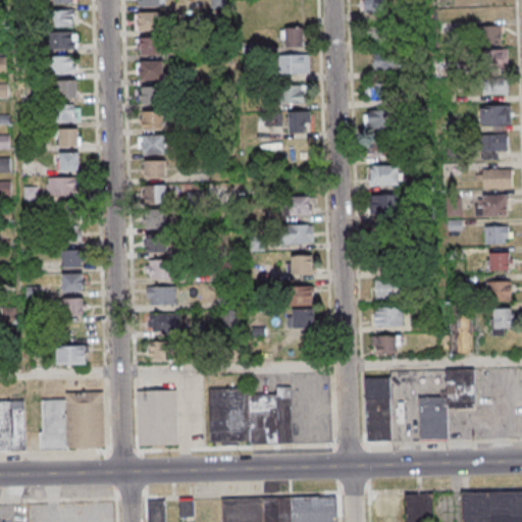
[(361,0),(361,12),(384,12),(384,0),(361,0)]
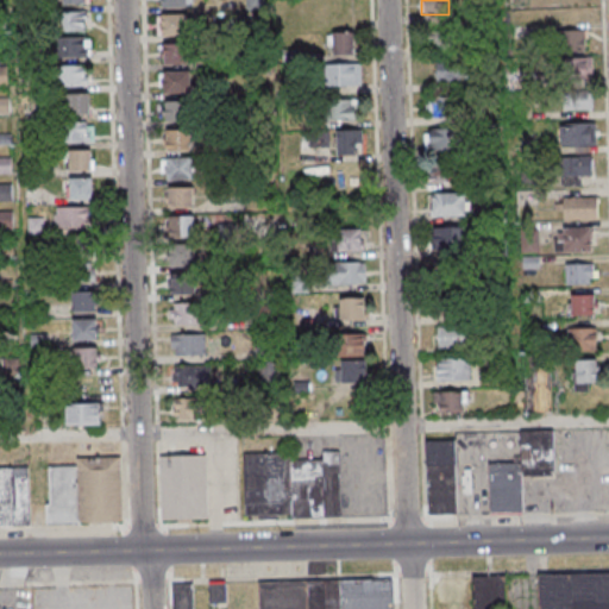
[(88,11),(60,11),(60,31),(88,31),(88,11)]
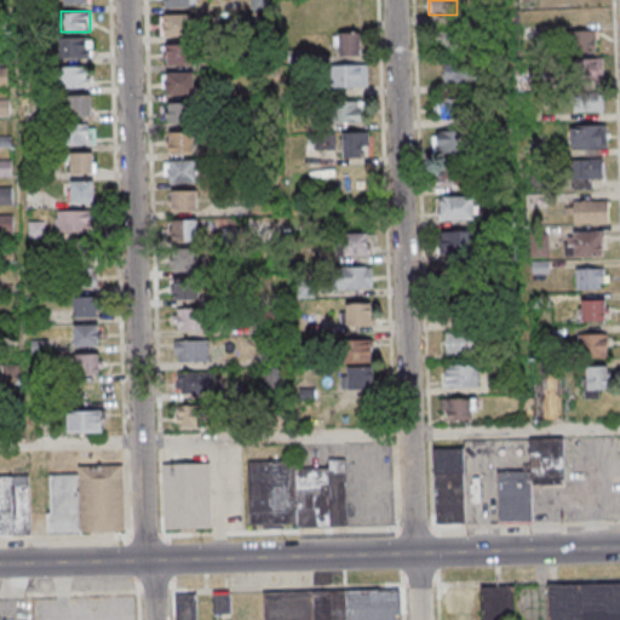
[(190,13),(160,13),(160,36),(190,36),(190,13)]
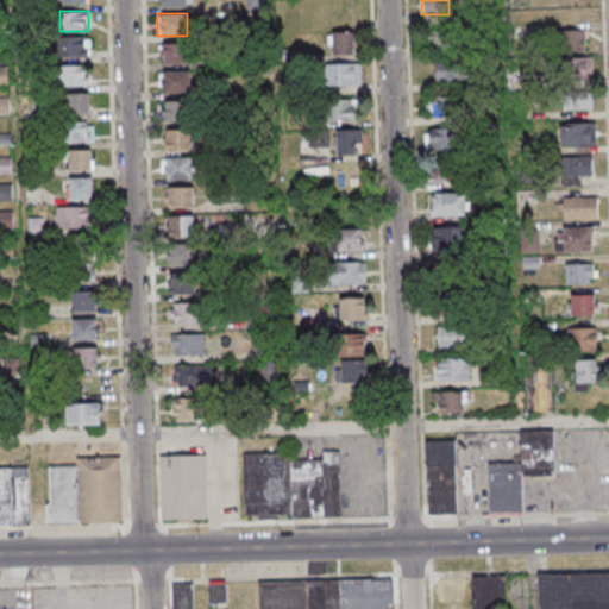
[(586,51),(586,30),(556,30),(556,51),(586,51)]
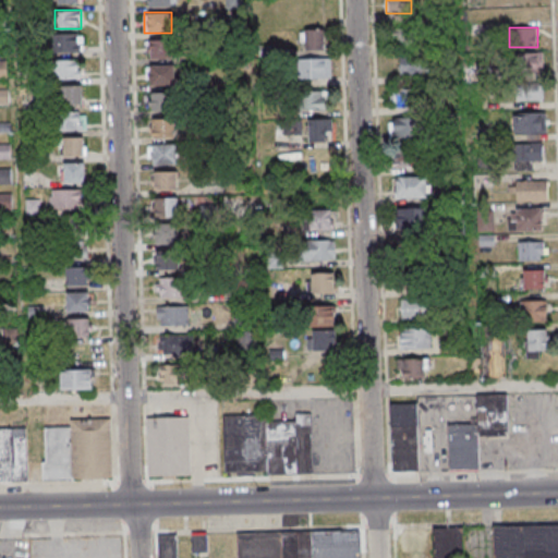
[(324,28),(304,28),(304,50),(324,50),(324,28)]
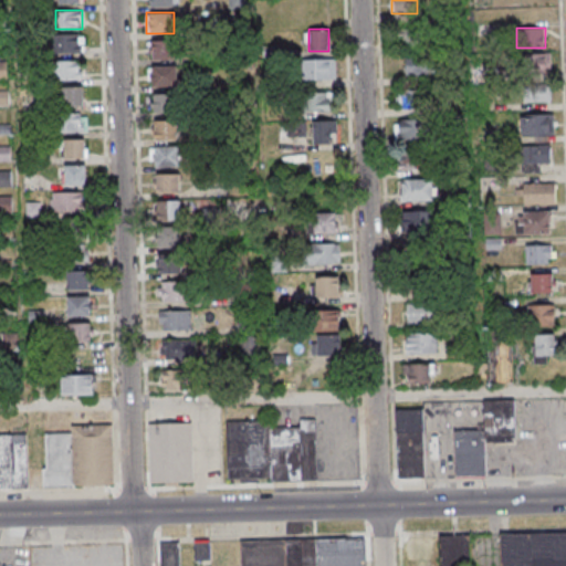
[(421,49),(421,31),(398,31),(398,49),(421,49)]
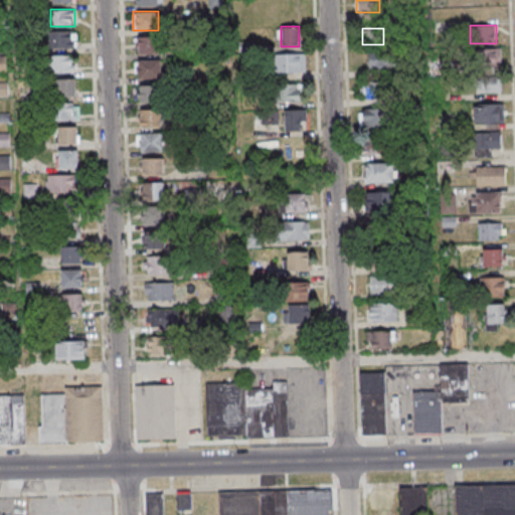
[(50,30),(50,47),(75,47),(75,30),(50,30)]
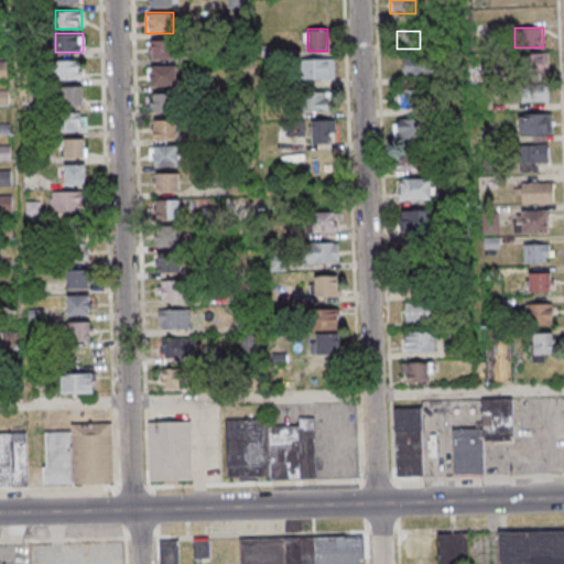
[(150,60),(174,60),(174,41),(150,41),(150,60)]
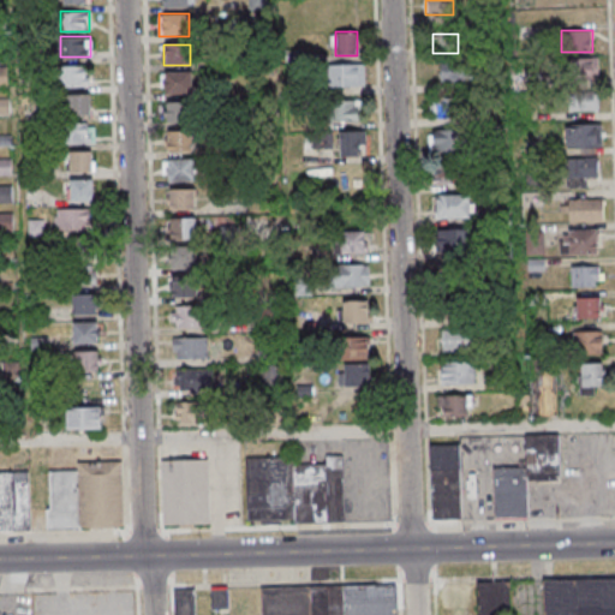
[(597,59),(571,59),(571,79),(597,79),(597,59)]
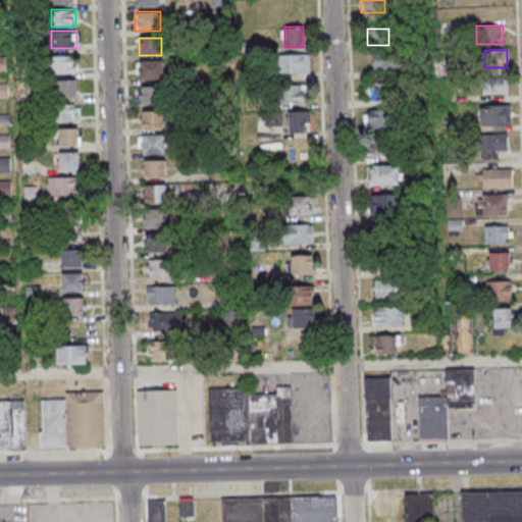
[(372,53),(372,70),(394,70),(394,53),(372,53)]
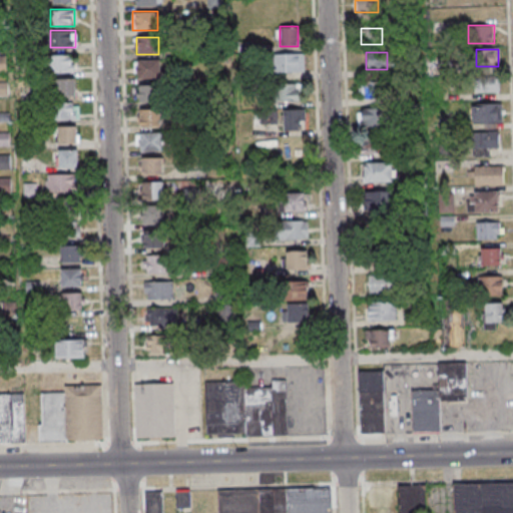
[(282,72),(305,72),(305,53),(282,53),(282,72)]
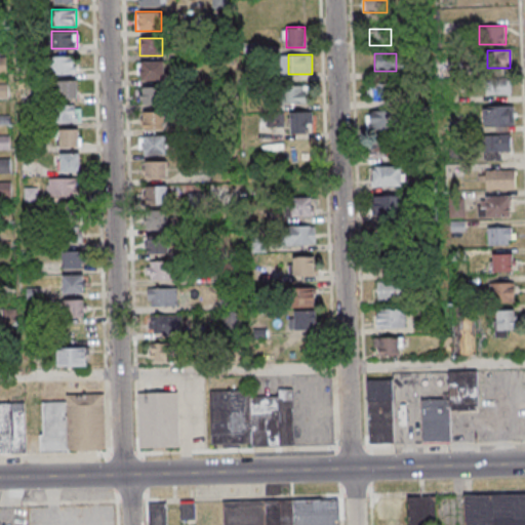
[(51,56),(51,74),(74,74),(74,56),(51,56)]
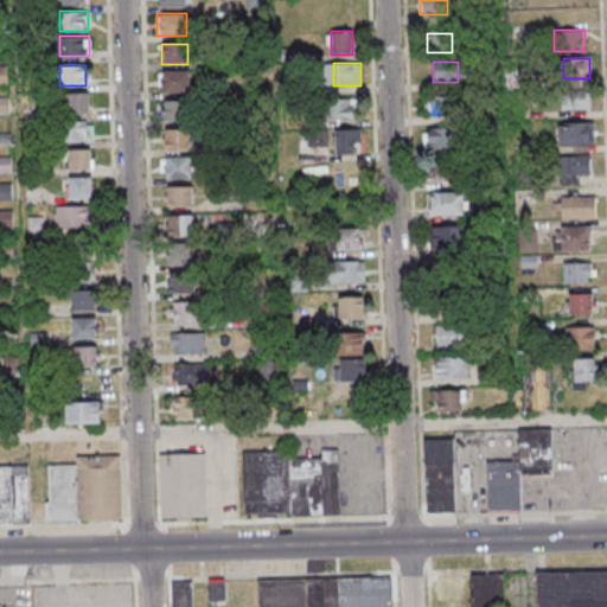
[(163,71),(163,93),(190,93),(190,71),(163,71)]
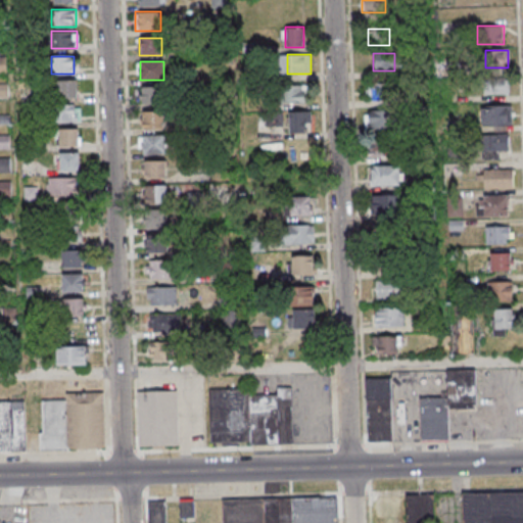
[(54,98),(77,98),(77,80),(54,80),(54,98)]
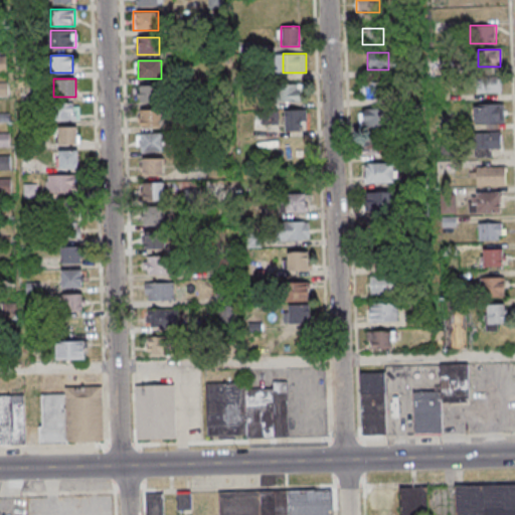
[(280,83),(280,102),(302,102),(302,83),(280,83)]
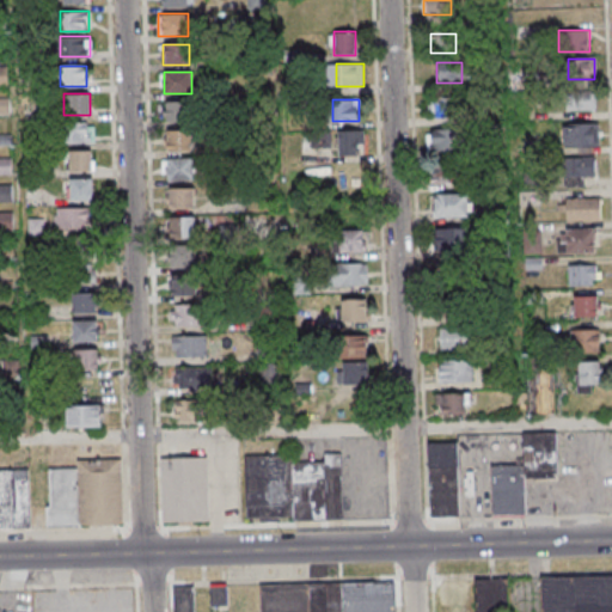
[(453,120),(453,99),(428,99),(428,120),(453,120)]
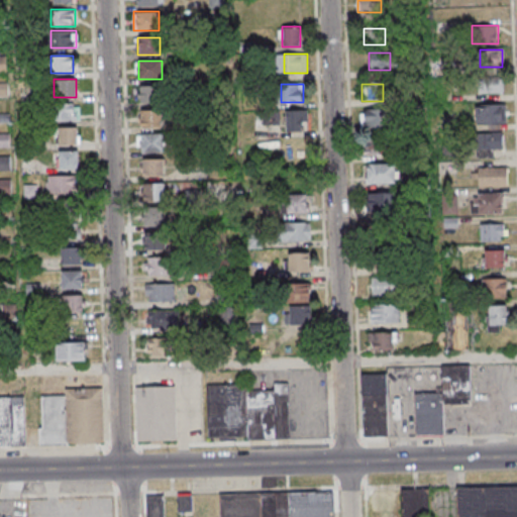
[(137,103),(162,103),(162,86),(137,86),(137,103)]
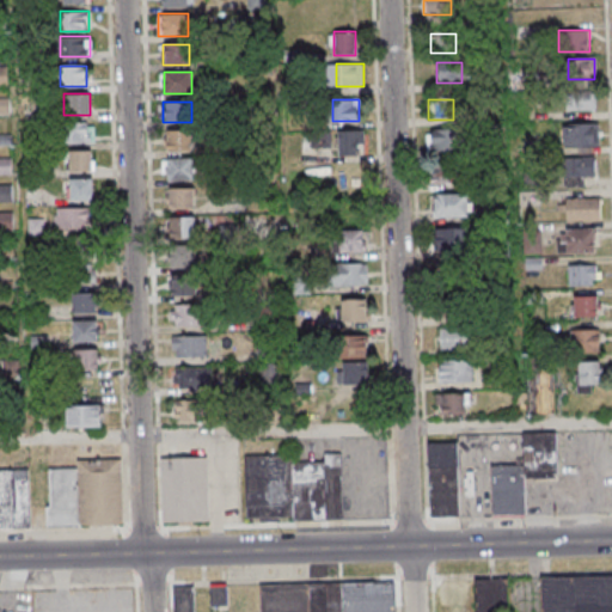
[(93,123),(63,123),(63,144),(93,144),(93,123)]
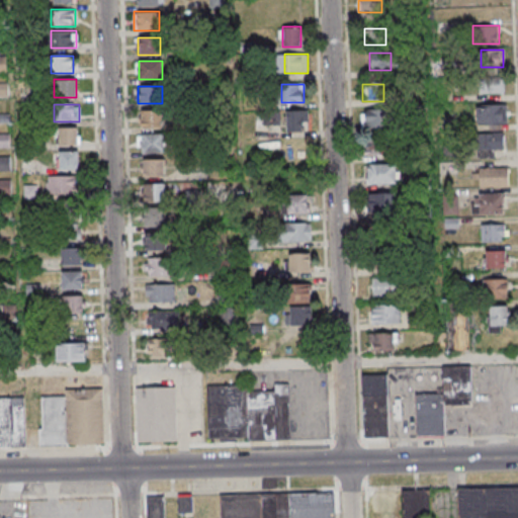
[(477,123),(506,123),(506,104),(477,104),(477,123)]
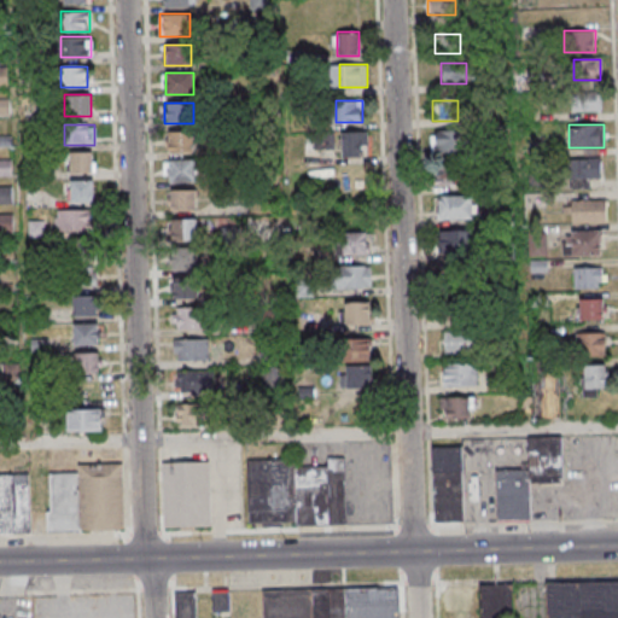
[(168,132),(168,152),(194,152),(194,132),(168,132)]
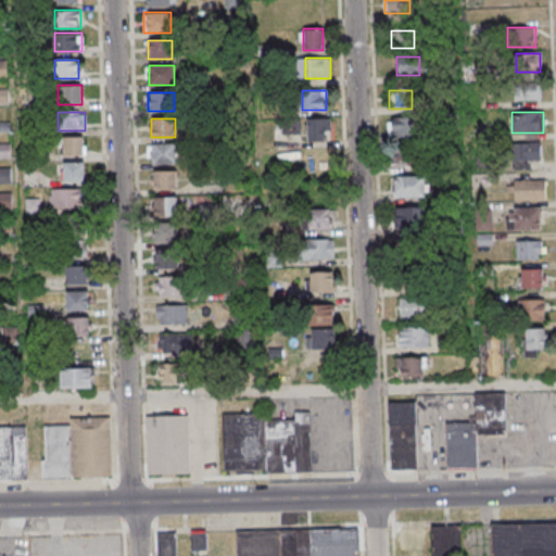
[(307,141),(329,141),(329,118),(307,118),(307,141)]
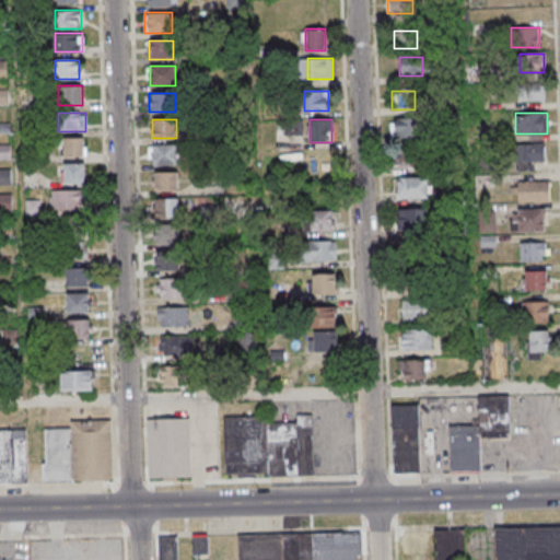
[(392,139),(422,139),(422,119),(392,119),(392,139)]
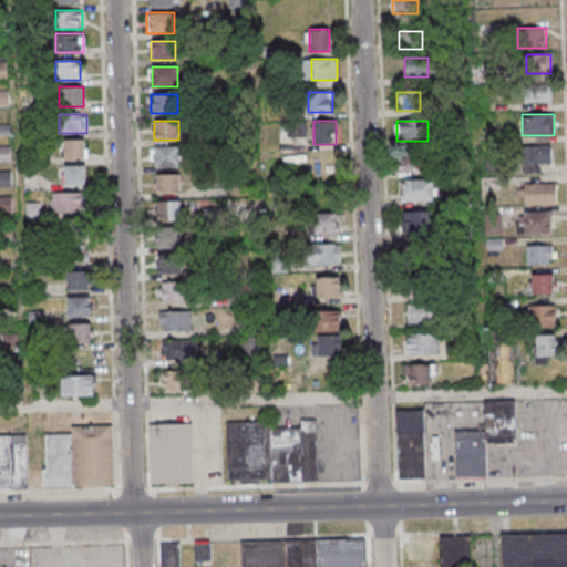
[(85,160),(85,140),(61,140),(61,160),(85,160)]
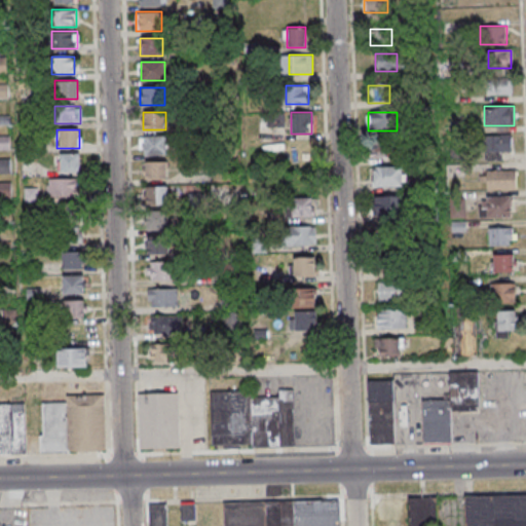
[(485,158),(502,158),(502,153),(512,153),(512,135),(485,135),(485,158)]
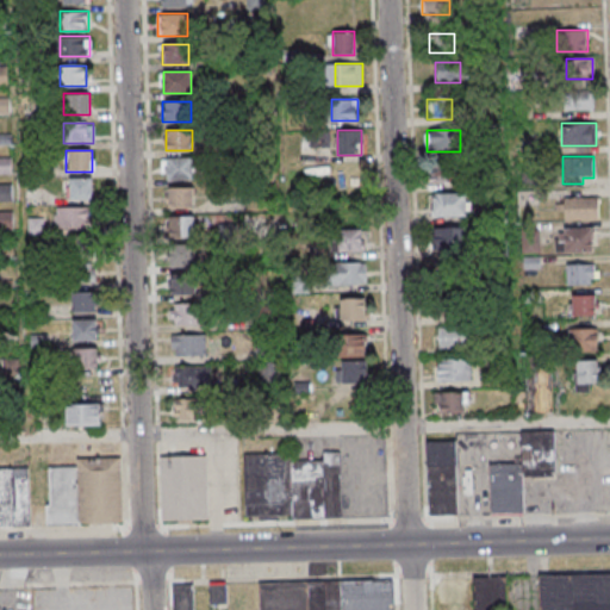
[(193,157),(165,157),(165,180),(193,180),(193,157)]
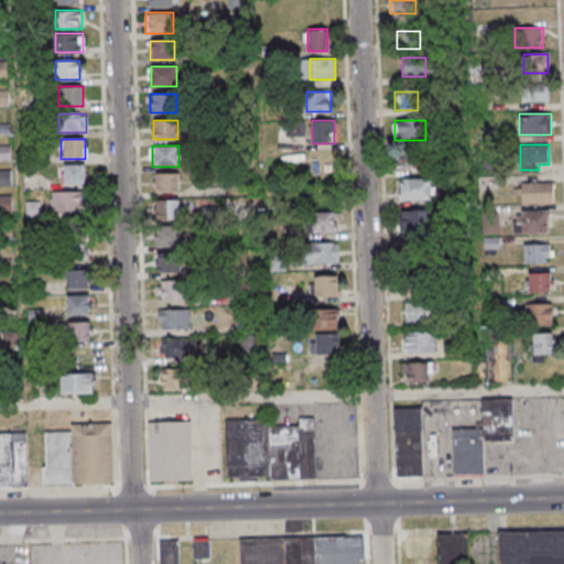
[(397,151),(397,170),(427,170),(427,151),(397,151)]
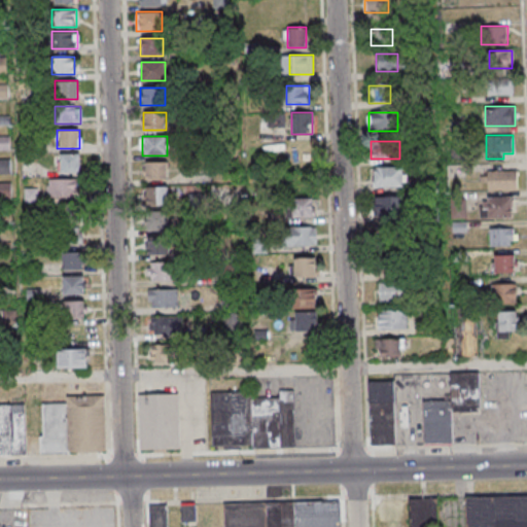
[(79,173),(79,154),(58,154),(58,173),(79,173)]
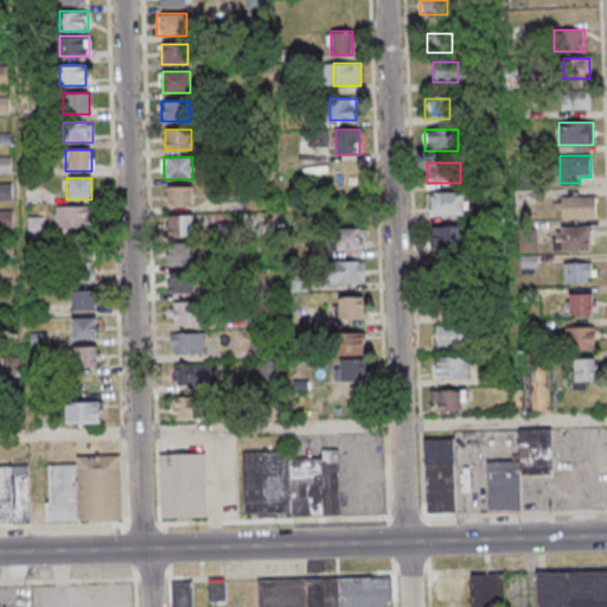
[(192,186),(167,186),(167,208),(192,208),(192,186)]
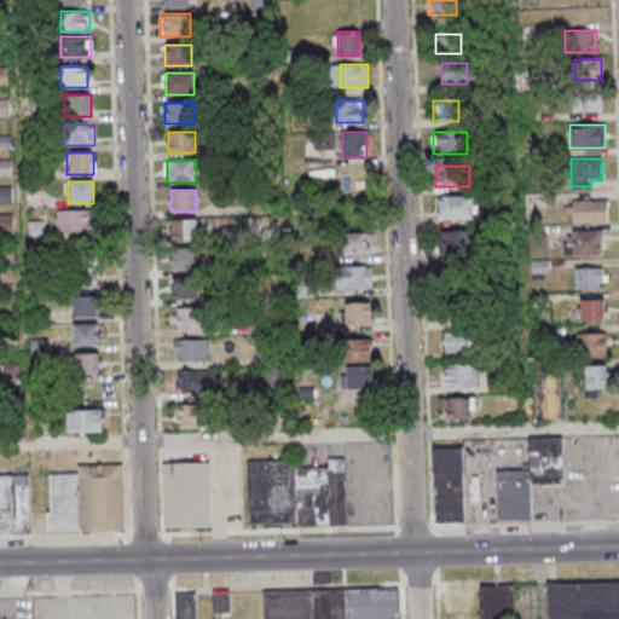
[(474,197),(437,197),(437,220),(474,220),(474,197)]
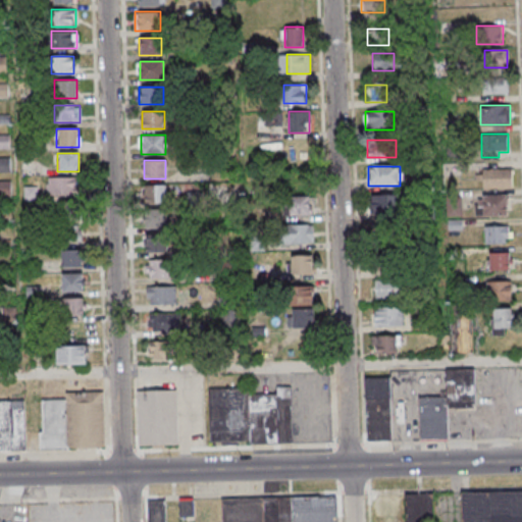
[(513,187),(513,168),(479,168),(479,187),(513,187)]
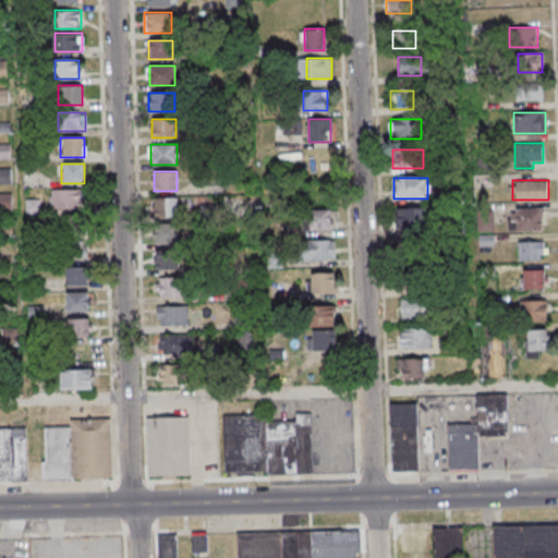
[(84,190),(50,190),(50,209),(84,209),(84,190)]
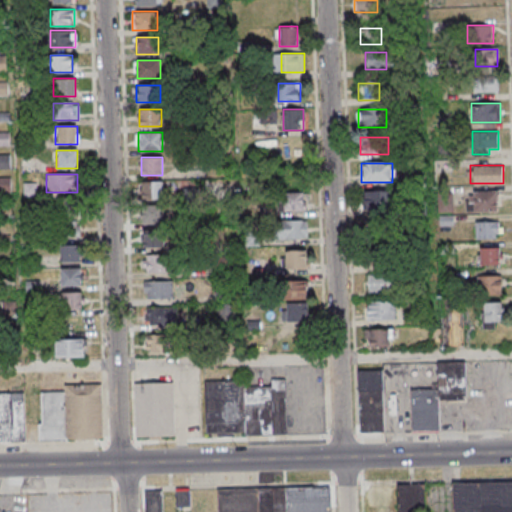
[(163,181),(141,181),(141,199),(163,199),(163,181)]
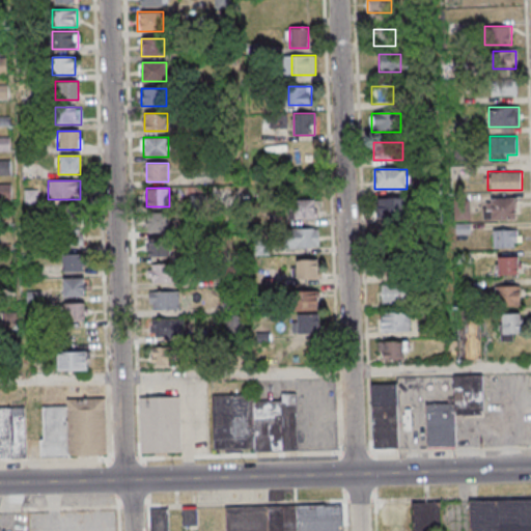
[(515,219),(515,198),(485,198),(485,219),(515,219)]
